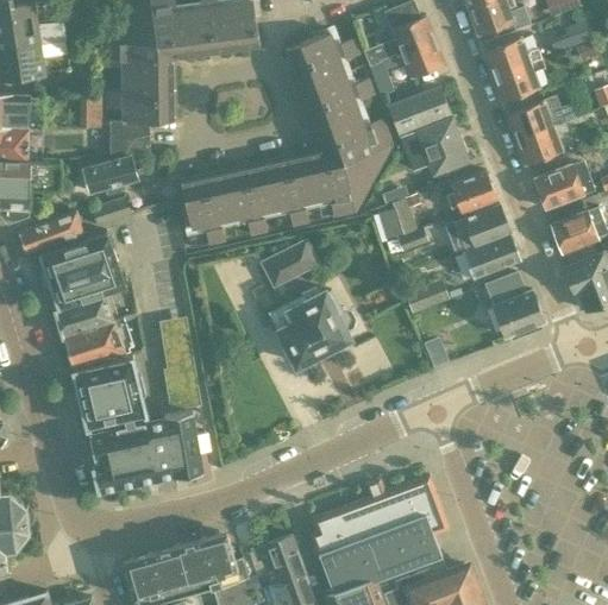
[(0,0),(0,55),(18,54),(16,37),(11,4),(10,0),(0,0)]
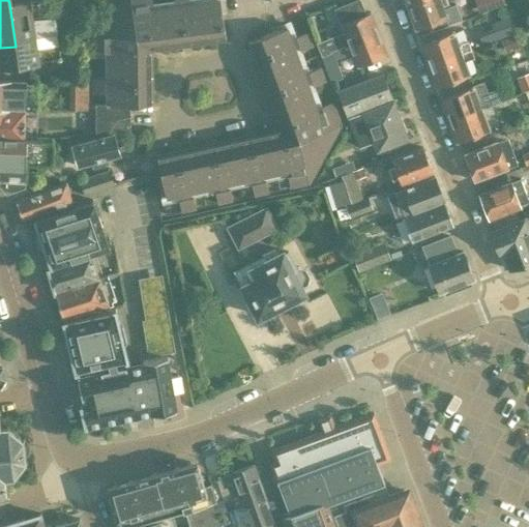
[(29,0),(9,3),(13,32),(54,27),(52,18),(32,21),(29,0)]
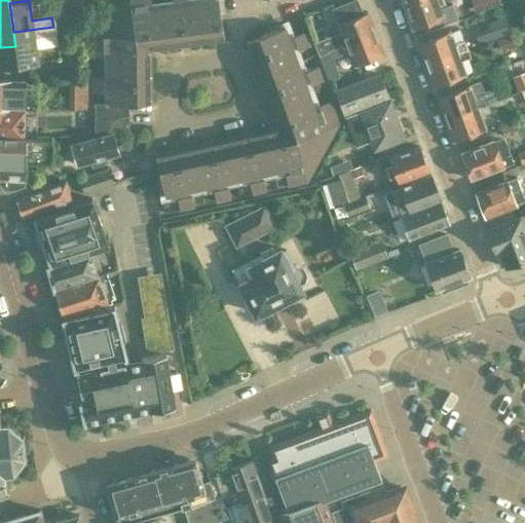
[(109,105),(109,107),(127,107),(150,107),(150,54),(224,45),(218,0),(209,0),(210,3),(188,6),(187,0),(172,0),(173,7),(151,10),(149,0),(125,0),(91,40),(91,59),(109,58),(109,80),(92,80),(92,95),(109,94),(109,105)]
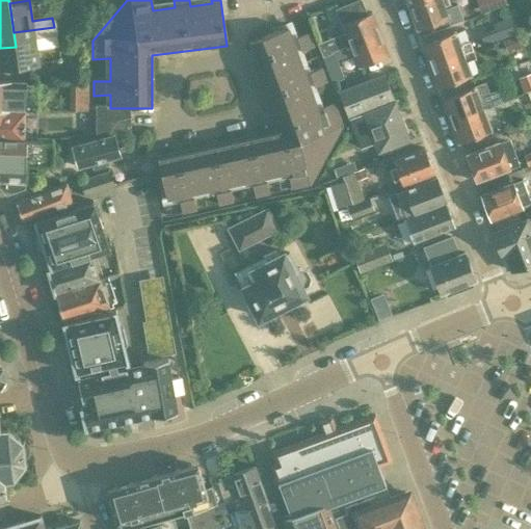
[(446,12),(441,0),(429,0),(408,8),(417,32),(448,22),(450,27),(461,22),(457,8),(446,12)]
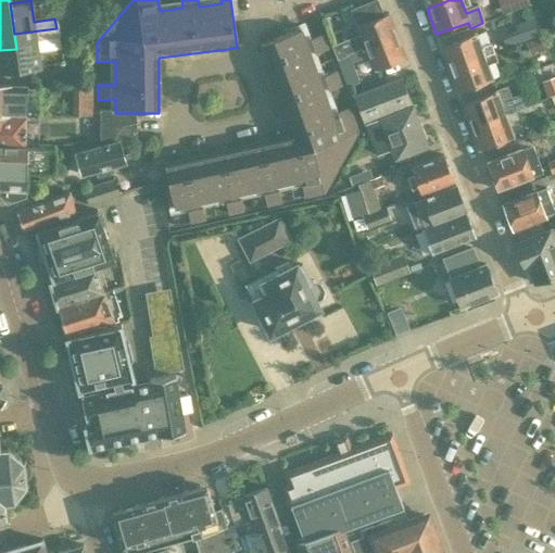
[(528,0),(505,0),(511,15),(531,8),(528,0)]
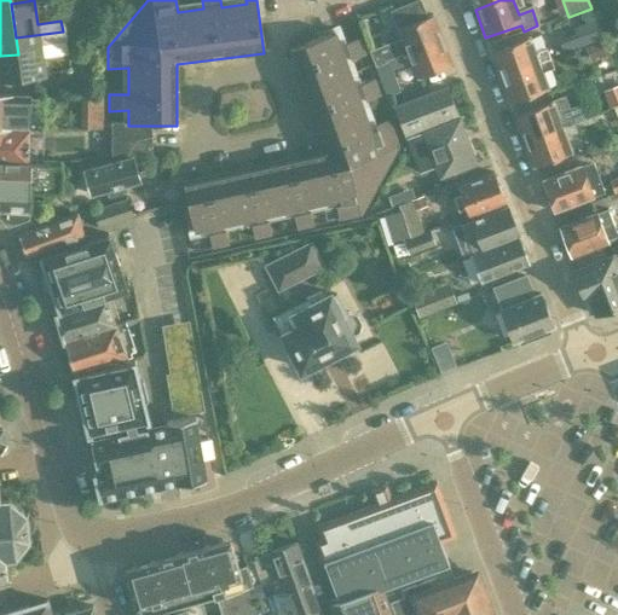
[(376,69),(443,44),(433,19),(427,23),(420,6),(393,17),(404,45),(371,57),(376,69)]
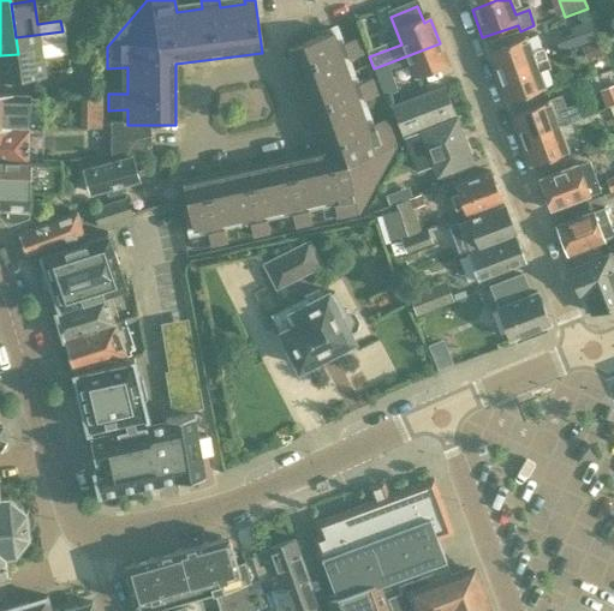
[(590,24),(572,30),(578,47),(579,47),(579,48),(597,41),(590,24)]
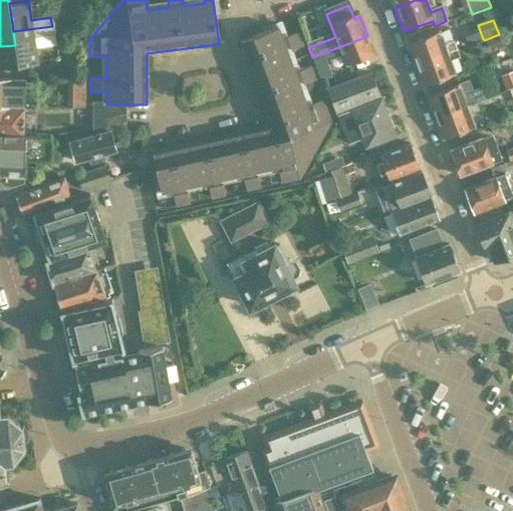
[(13,31),(18,66),(36,63),(34,50),(55,46),(52,26),(13,31)]
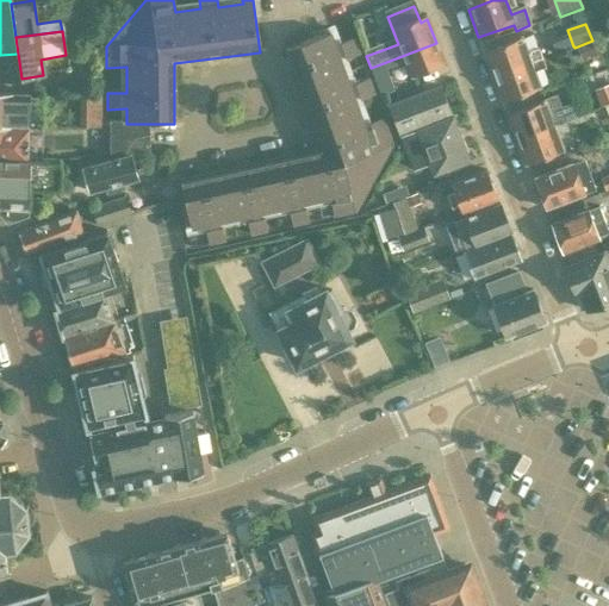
[(330,37),(285,51),(285,52),(319,154),(180,185),(191,232),(203,230),(209,247),(225,243),(222,225),(246,220),(252,237),(268,235),(263,216),(287,210),(294,227),(310,225),(305,206),(329,201),(333,219),(355,214),(392,149),(383,123),(365,130),(356,106),(374,99),(368,82),(350,91),(340,63),(359,58),(353,43),(335,50),(330,37)]
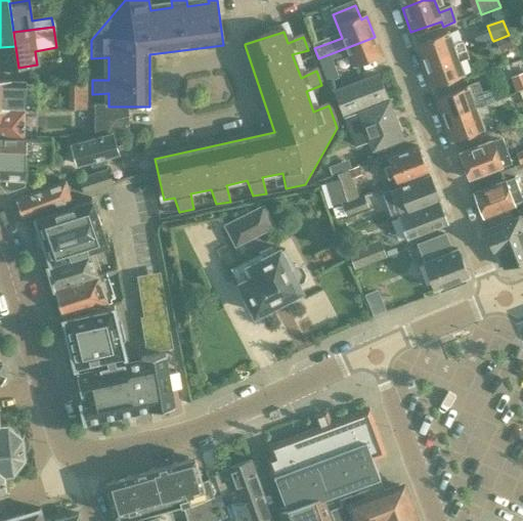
[(416,46),(424,68),(467,52),(463,43),(453,47),(448,35),(416,46)]
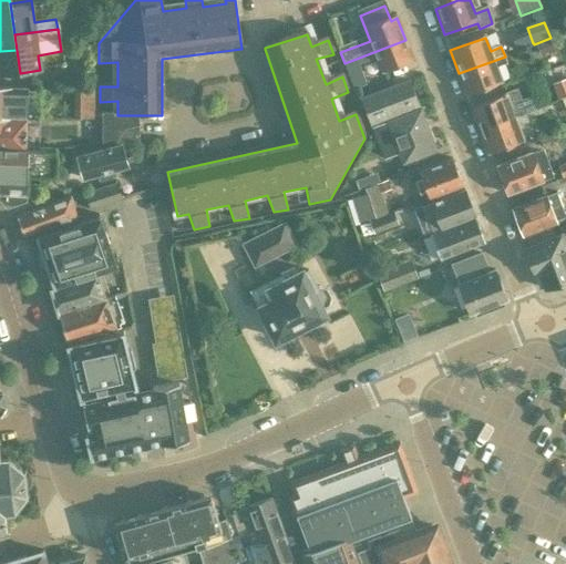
[(414,63),(405,40),(345,63),(354,91),(367,86),(359,68),(378,60),(383,75),(414,63)]
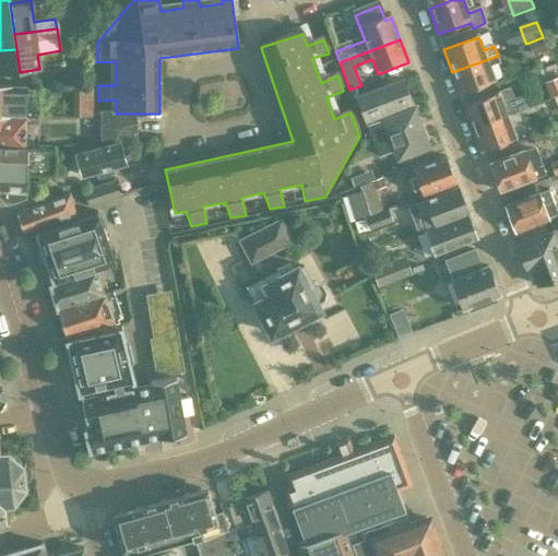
[(529,46),(534,59),(549,52),(544,39),(529,46)]
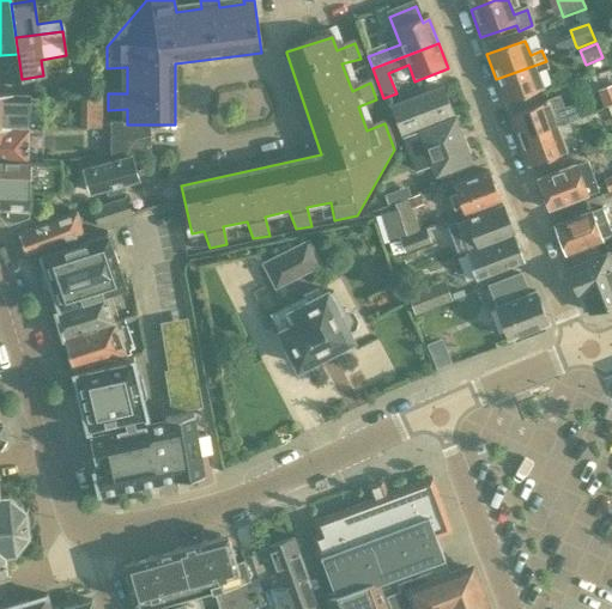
[(0,55),(0,81),(22,79),(18,54),(0,55)]
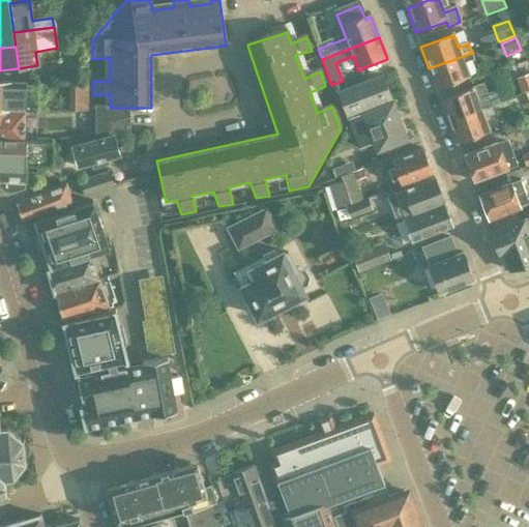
[(475,61),(472,53),(429,68),(436,90),(469,79),(464,64),(475,61)]
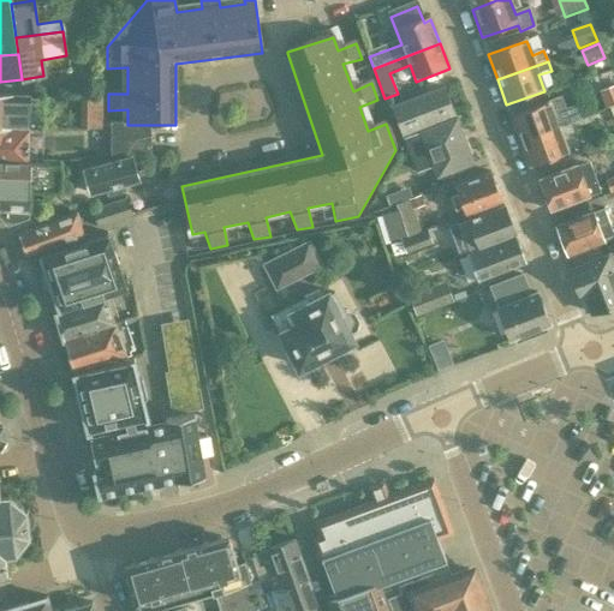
[(613,88),(600,94),(607,111),(610,109),(613,107),(613,88)]
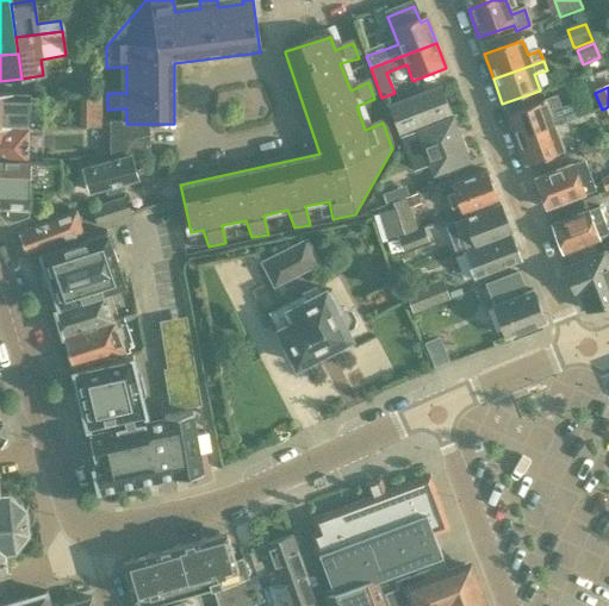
[(401,136),(452,116),(441,91),(390,111),(401,136)]
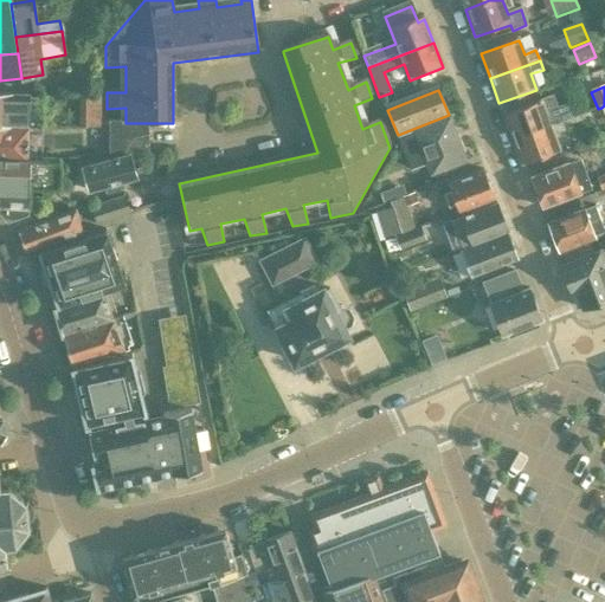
[(0,127),(27,128),(29,96),(0,96),(0,127)]
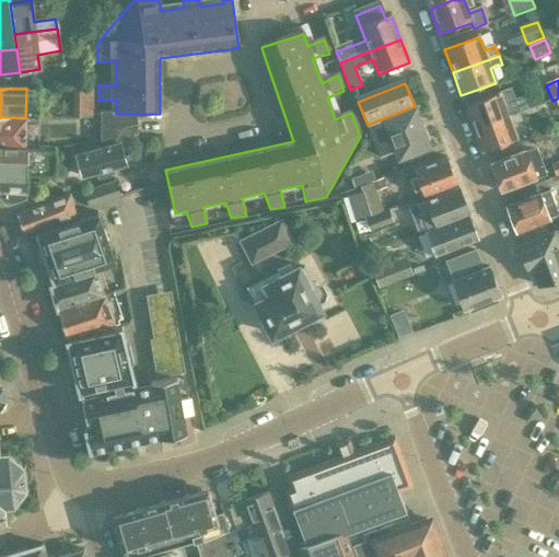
[(94,90),(74,90),(74,119),(94,119),(94,90)]
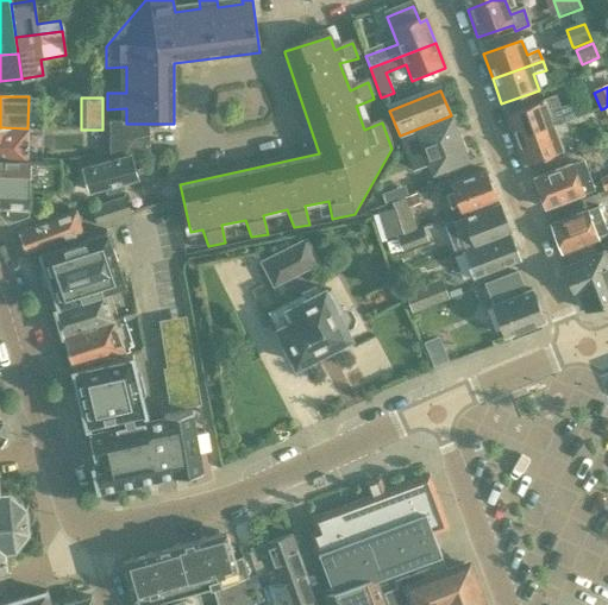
[(545,104),(506,117),(515,142),(566,124),(576,120),(571,106),(561,109),(556,98),(544,101),(545,104)]
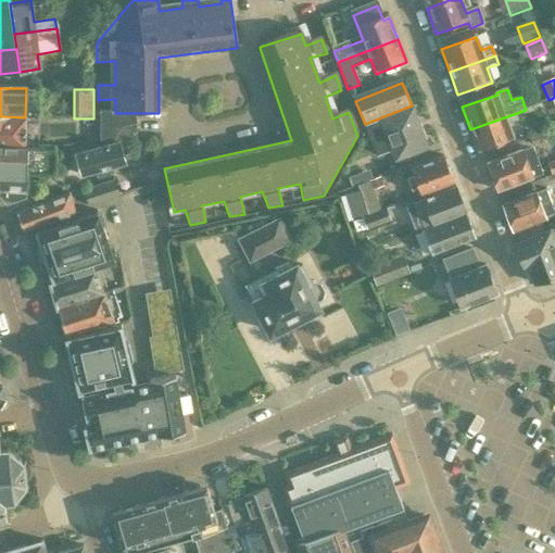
[(394,164),(428,151),(412,110),(380,122),(381,124),(367,129),(378,159),(390,153),(394,164)]
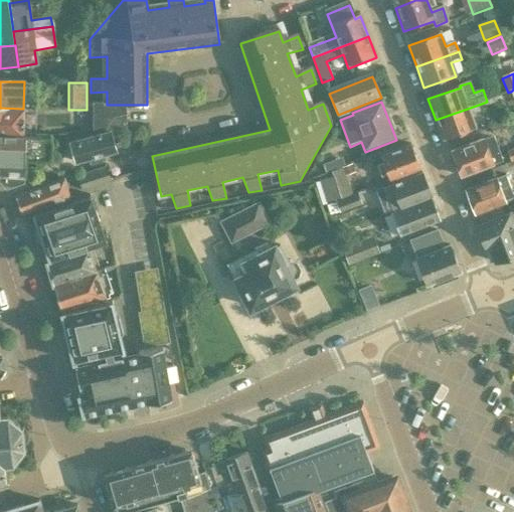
[(126,130),(125,105),(107,105),(107,103),(92,103),(92,137),(68,143),(74,165),(116,154),(110,134),(126,130)]
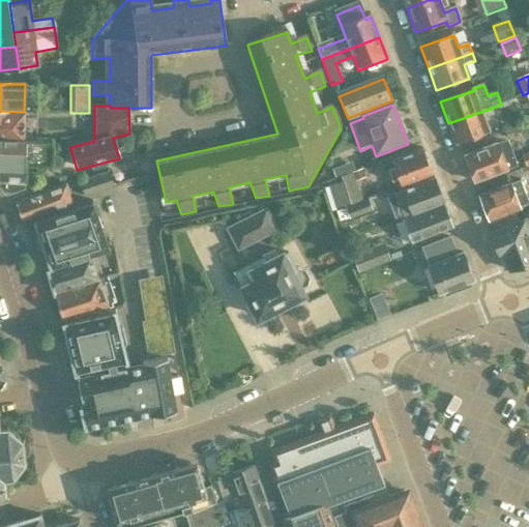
[(448,123),(457,146),(489,135),(485,120),(496,116),(493,108),(448,123)]
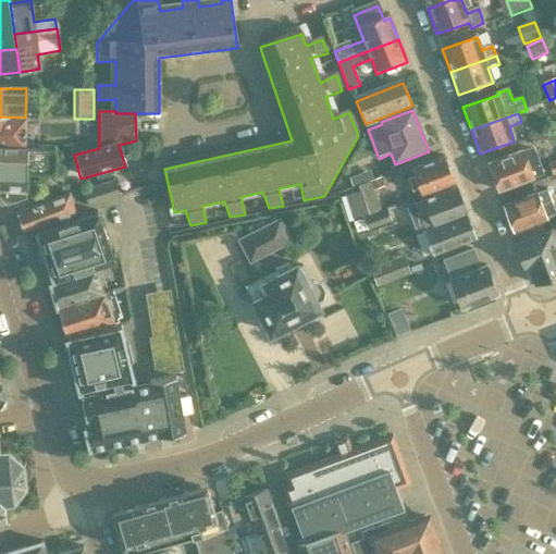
[(0,148),(25,148),(25,118),(0,117),(0,148)]
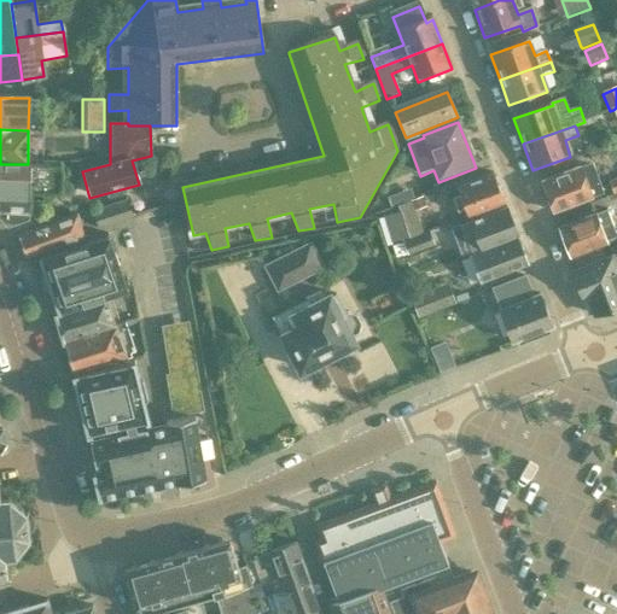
[(30,164),(28,164),(0,164),(0,220),(9,229),(29,220),(30,192),(57,192),(59,167),(30,165),(30,164)]
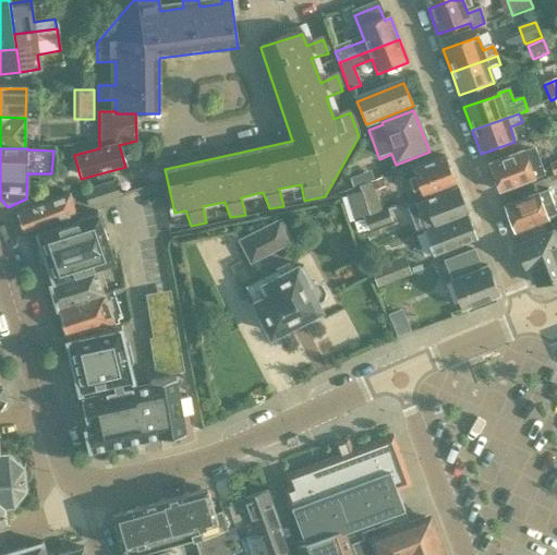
[(500,194),(545,178),(536,154),(525,158),(523,154),(489,166),(491,169),(488,175),(492,181),(496,183),(500,194)]
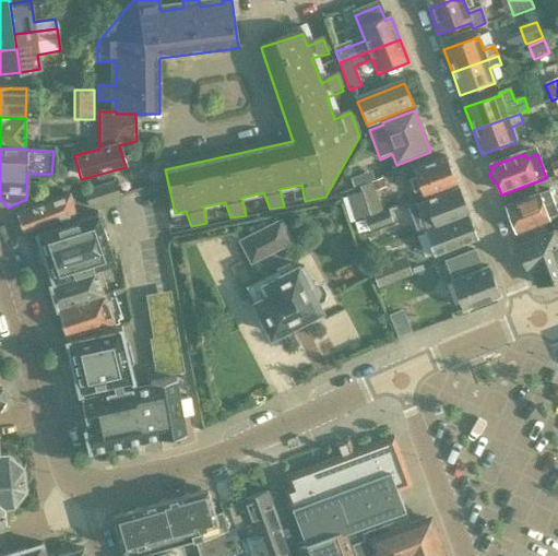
[(422,198),(455,185),(446,160),(413,172),(422,198)]
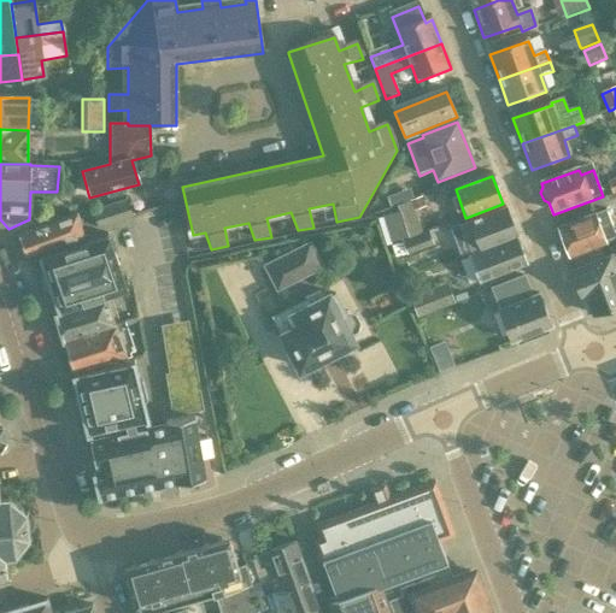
[(397,196),(388,200),(392,208),(400,206),(397,196)]
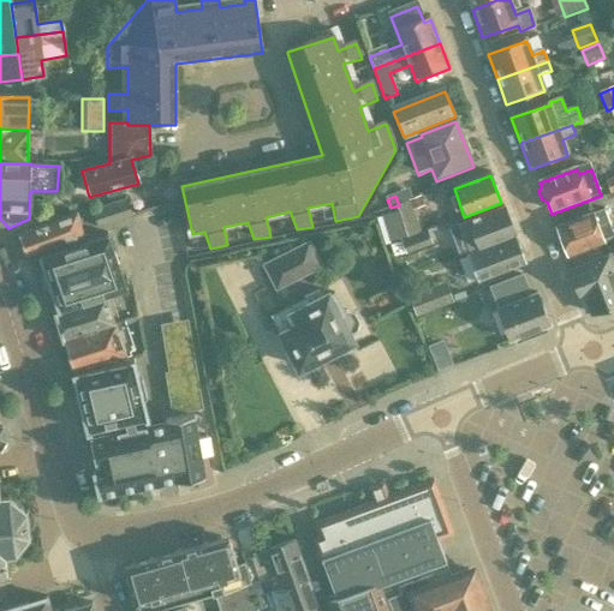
[(422,198),(409,202),(413,211),(425,208),(422,198)]
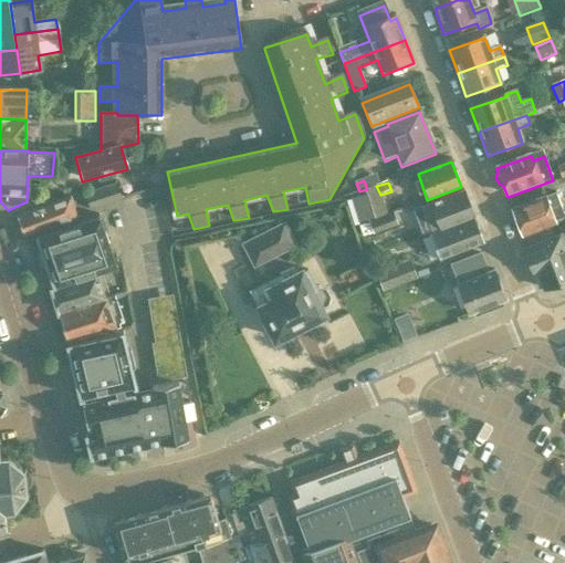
[(115,185),(84,196),(90,211),(121,200),(115,185)]
